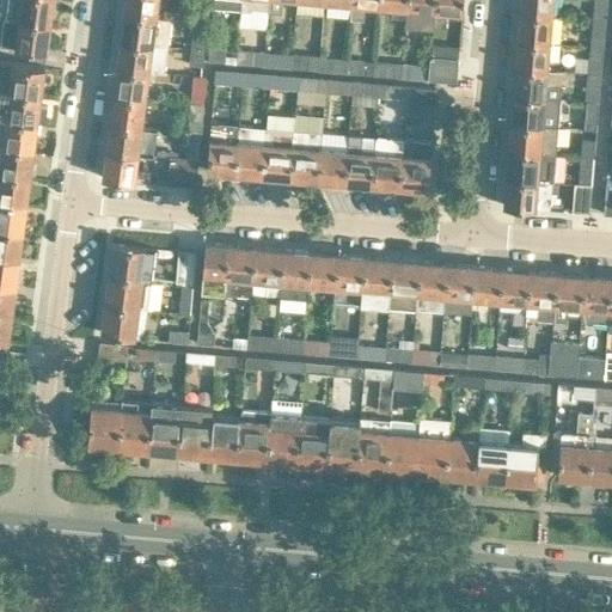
[(8,0),(7,17),(20,19),(50,23),(53,0),(8,0)]
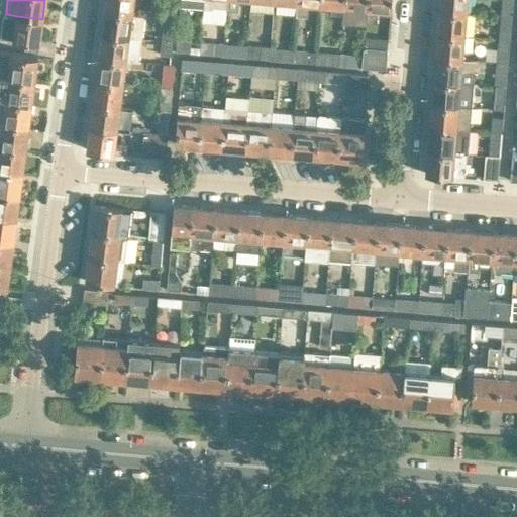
[(106,0),(105,10),(132,14),(133,0),(106,0)]
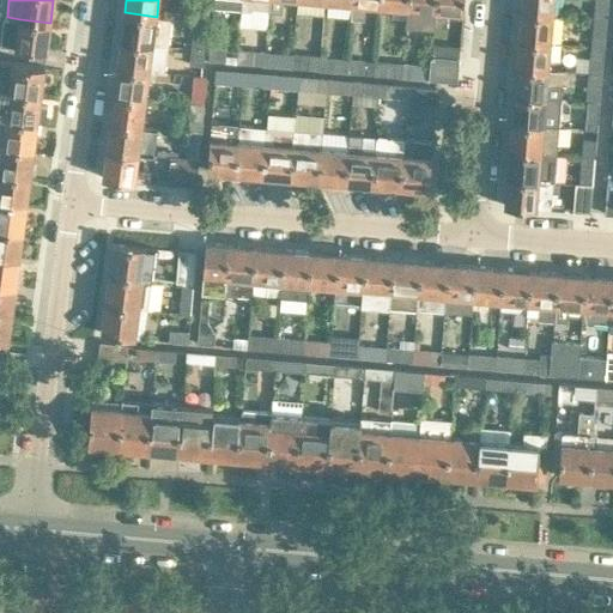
[(200,0),(200,10),(205,10),(212,10),(212,0),(200,0)]
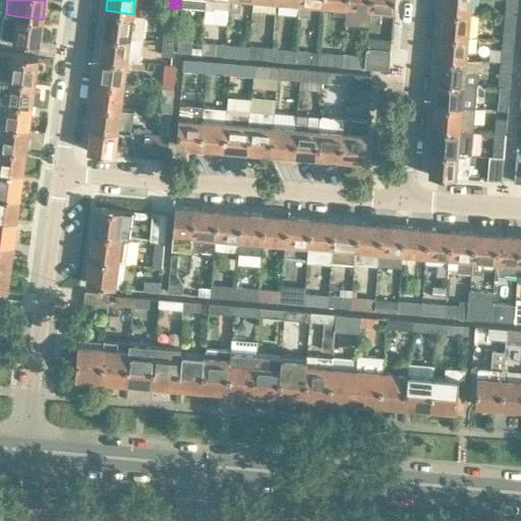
[(180,0),(180,8),(180,9),(181,9),(181,7),(205,9),(206,0),(180,0)]
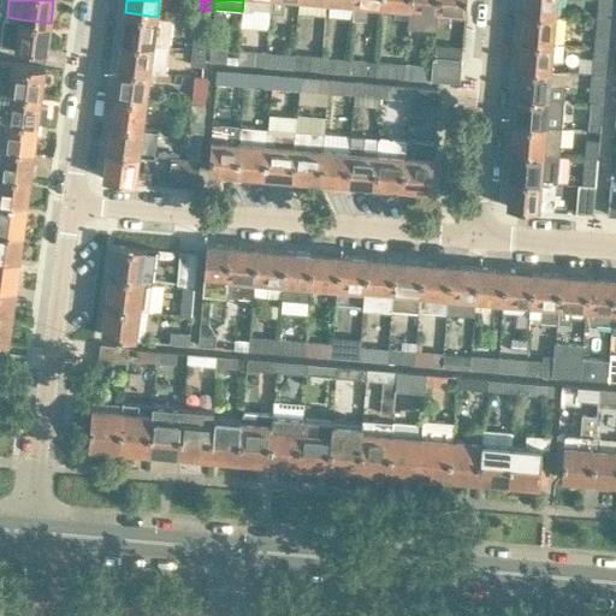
[(243,0),(242,11),(241,27),(270,29),(271,13),(271,0),(243,0)]
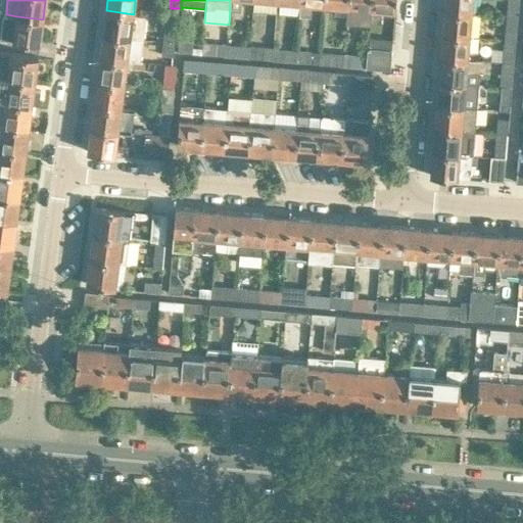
[(230,0),(230,11),(241,12),(241,0),(230,0)]
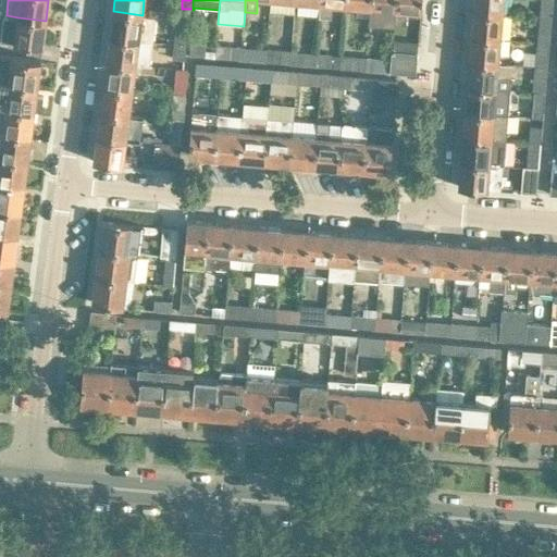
[(334,4),(346,5),(346,0),(321,0),(321,3),(320,19),(332,20),(334,4)]
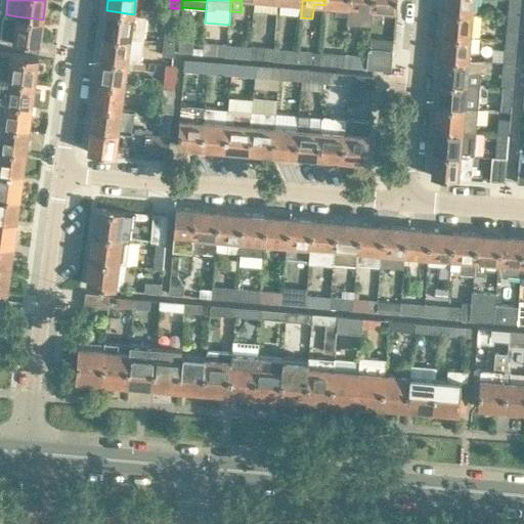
[(325,0),(325,5),(335,5),(335,14),(348,15),(349,0),(325,0)]
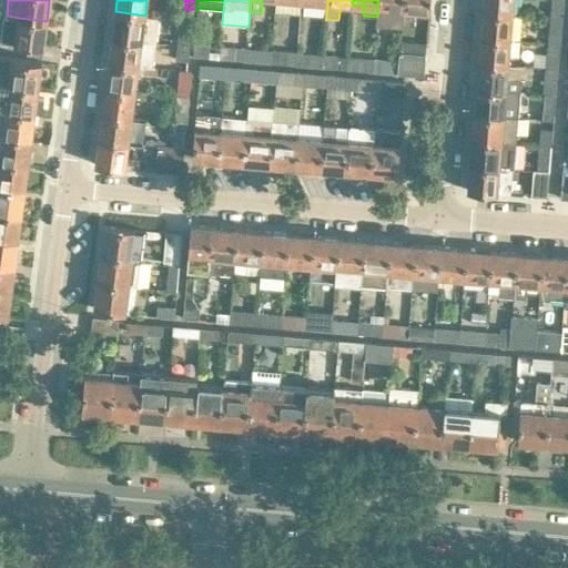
[(403,23),(404,9),(404,0),(378,0),(377,17),(377,21),(403,23)]
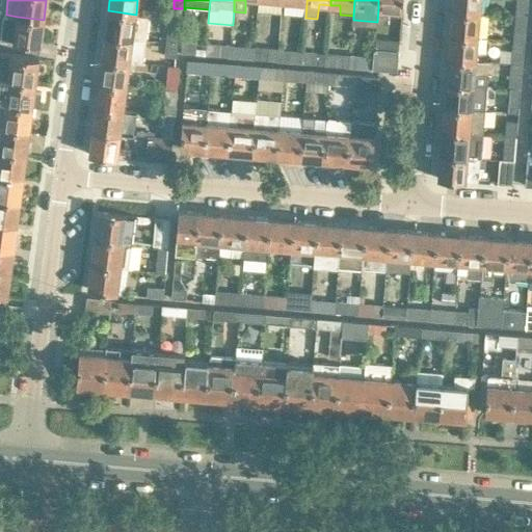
[(378,0),(378,8),(377,22),(388,23),(389,9),(402,10),(402,0),(378,0)]
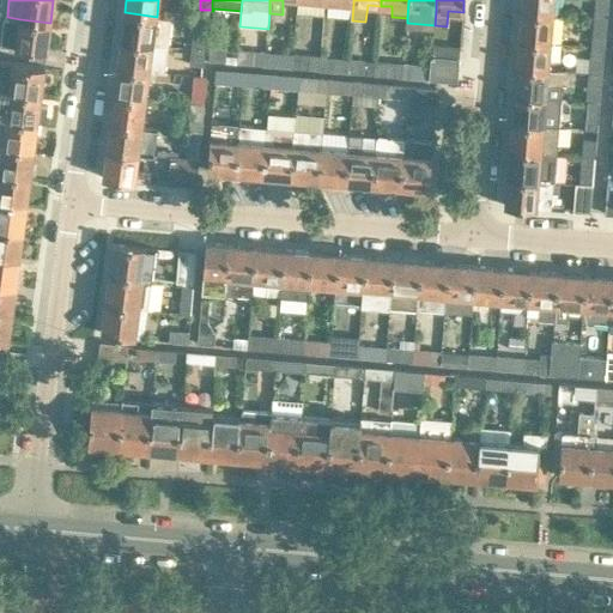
[(521,0),(521,11),(553,13),(553,0),(521,0)]
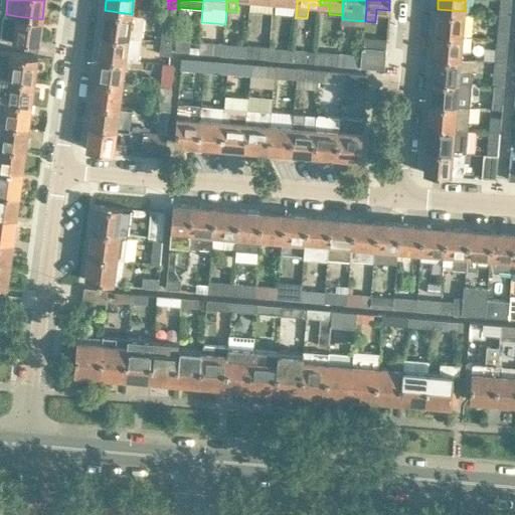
[(502,0),(501,15),(509,16),(510,0),(502,0)]
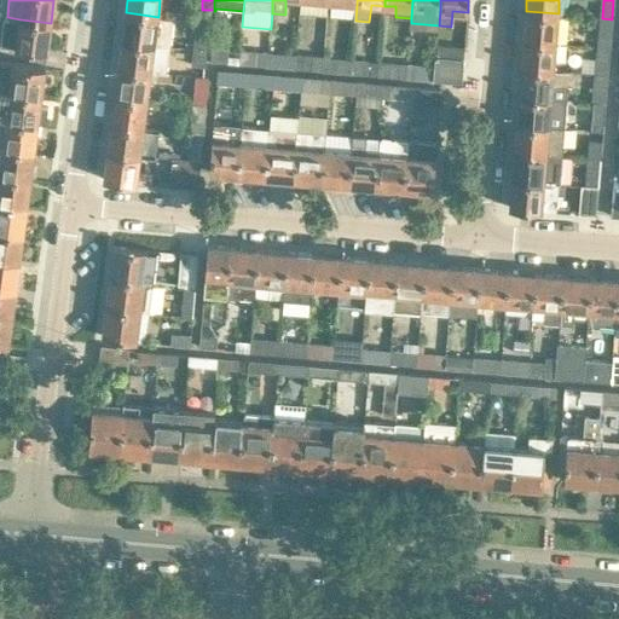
[(526,11),(524,40),(556,42),(559,13),(526,11)]
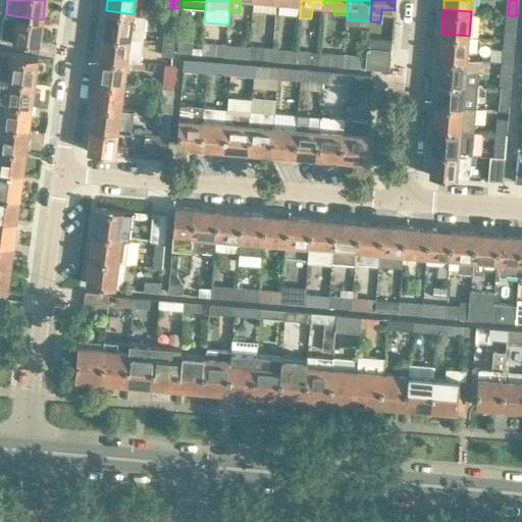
[(106,10),(103,34),(131,38),(143,39),(146,15),(134,14),(106,10)]
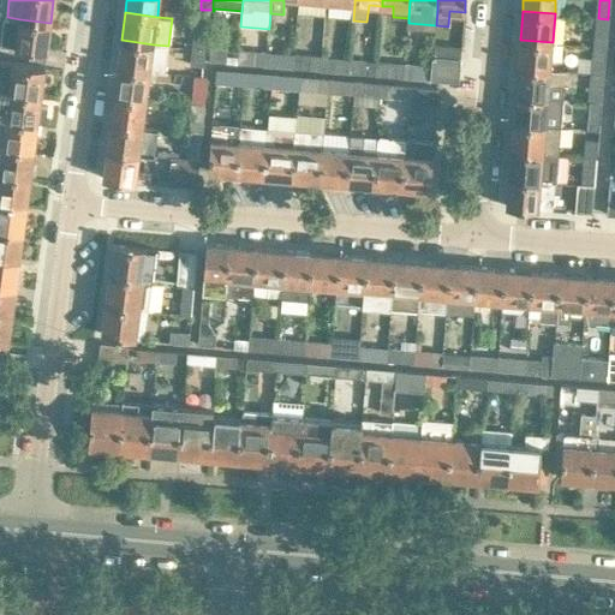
[(5,17),(0,46),(47,52),(51,23),(21,19),(7,17),(5,17)]
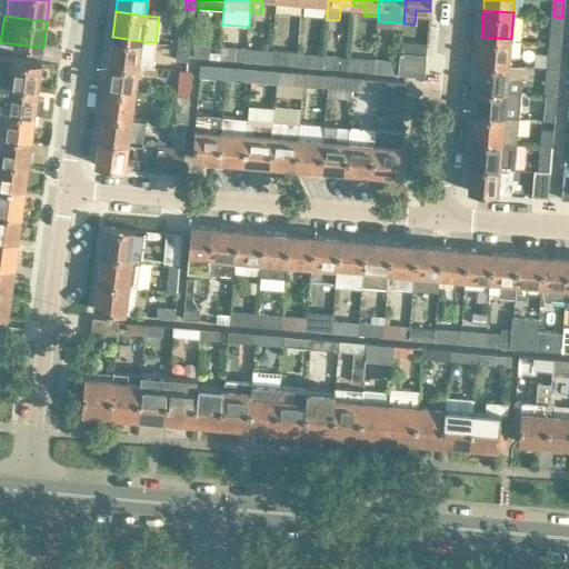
[(560,43),(562,18),(553,17),(550,42),(560,43)]
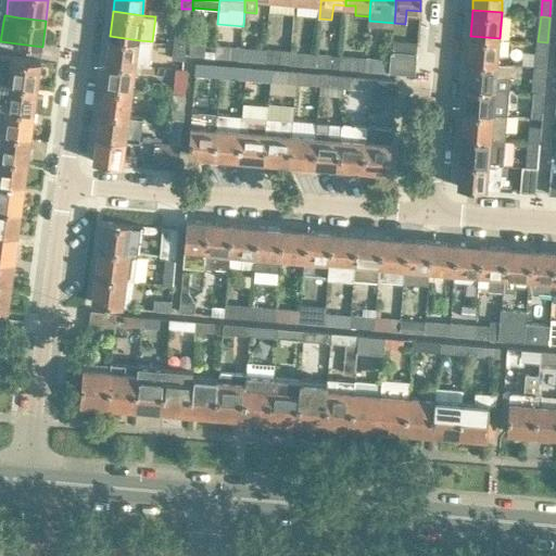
[(174,19),(172,42),(184,43),(186,20),(174,19)]
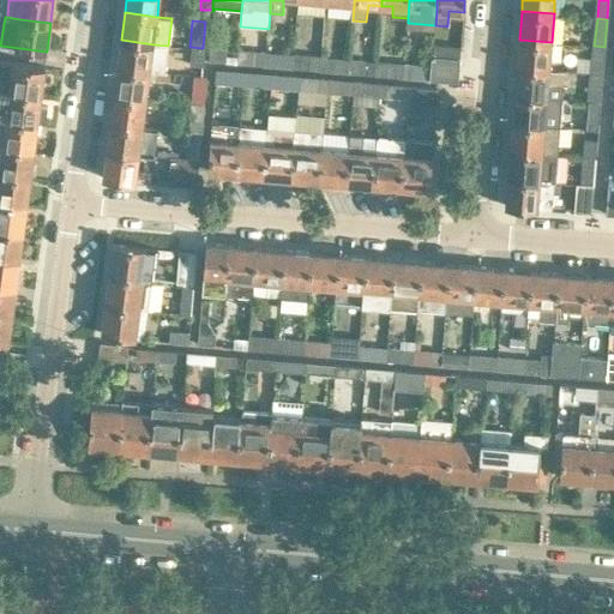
[(121,40),(118,66),(150,71),(164,73),(168,46),(154,44),(121,40)]
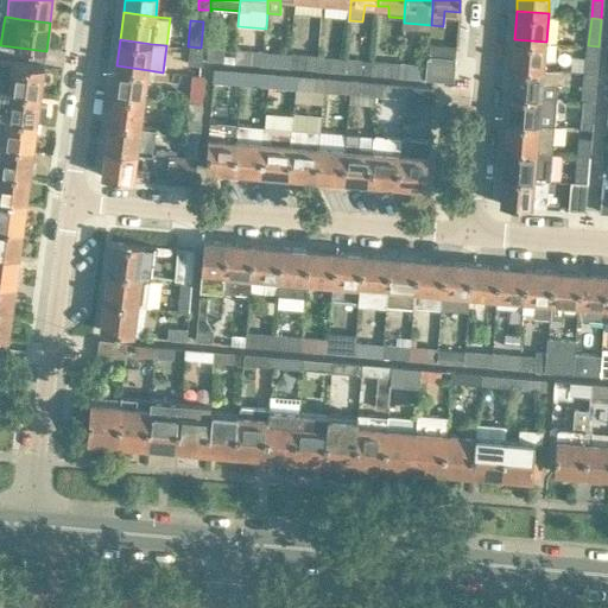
[(512,67),(544,69),(546,42),(514,39),(512,67)]
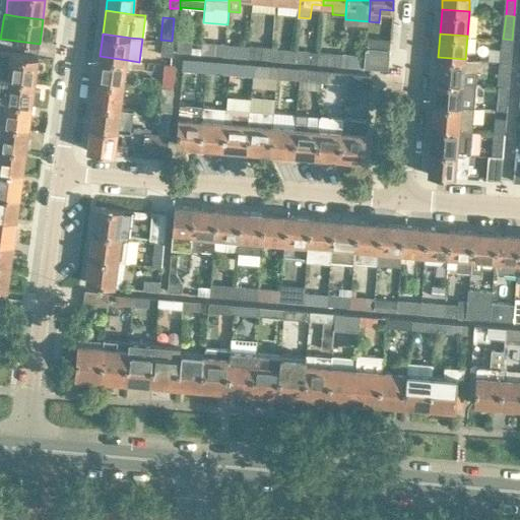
[(367,47),(381,48),(381,38),(367,37),(367,47)]
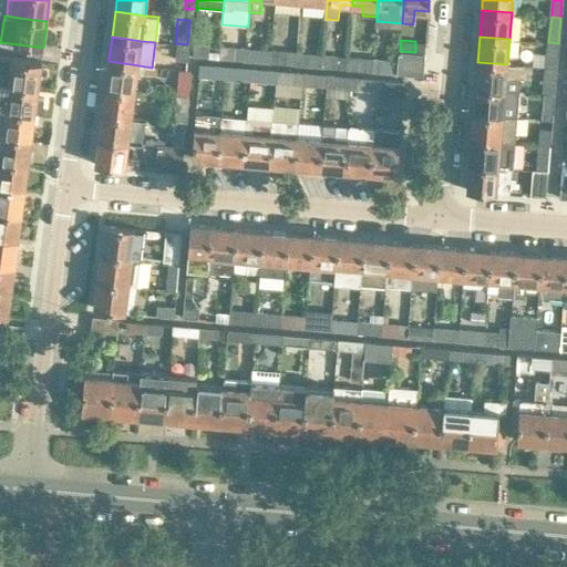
[(556,69),(558,43),(548,42),(547,42),(545,68),(556,69)]
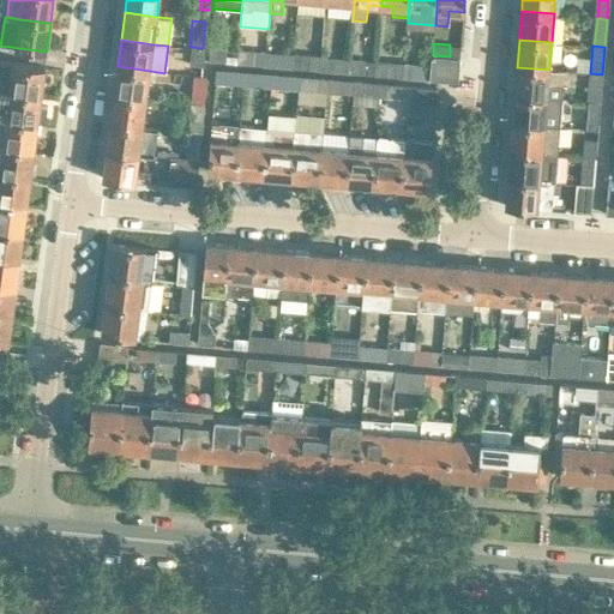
[(200,66),(203,48),(190,47),(188,65),(200,66)]
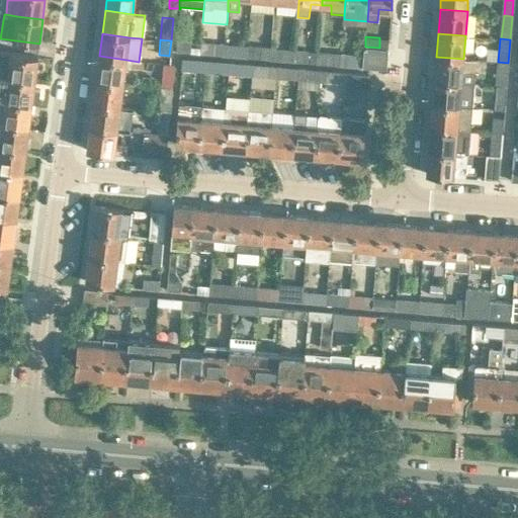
[(191,41),(177,39),(176,50),(190,52),(191,41)]
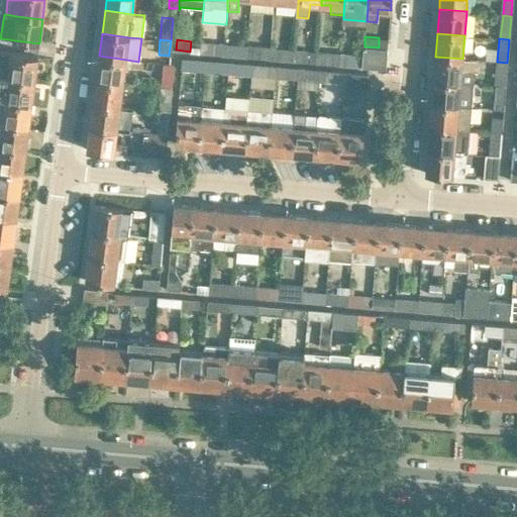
[(201,42),(200,52),(223,54),(224,44),(201,42)]
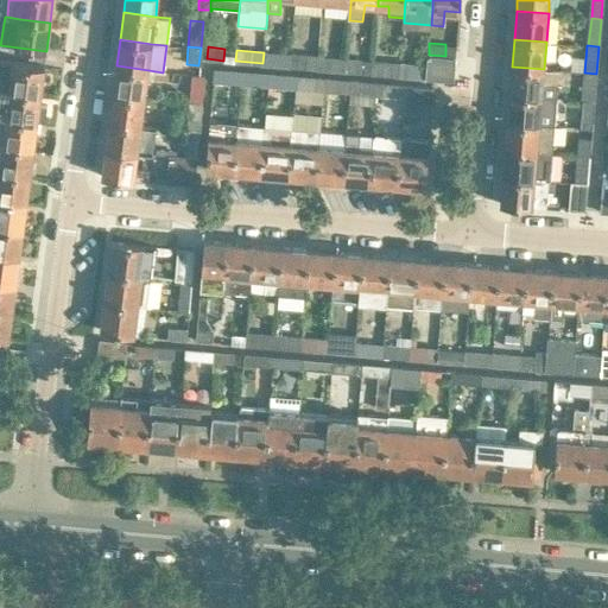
[(263,63),(290,65),(291,54),(264,52),(263,63)]
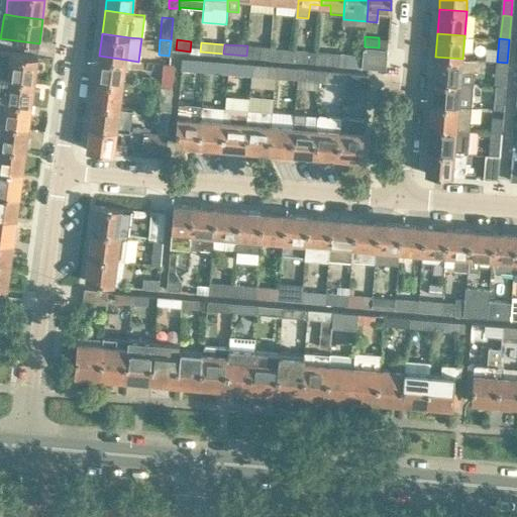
[(262,47),(247,45),(246,56),(261,58),(262,47)]
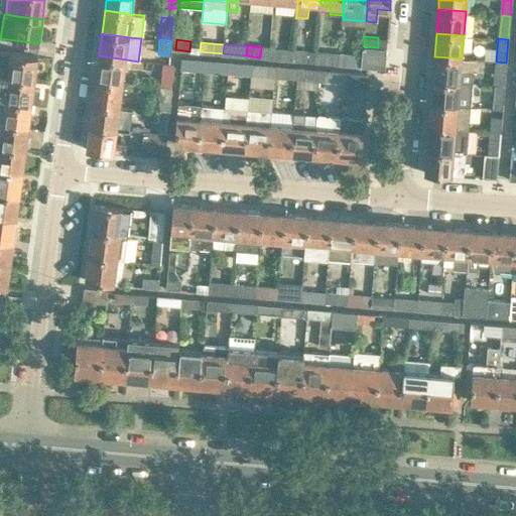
[(362,66),(369,67),(385,68),(387,48),(378,47),(364,46),(363,55),(362,66)]
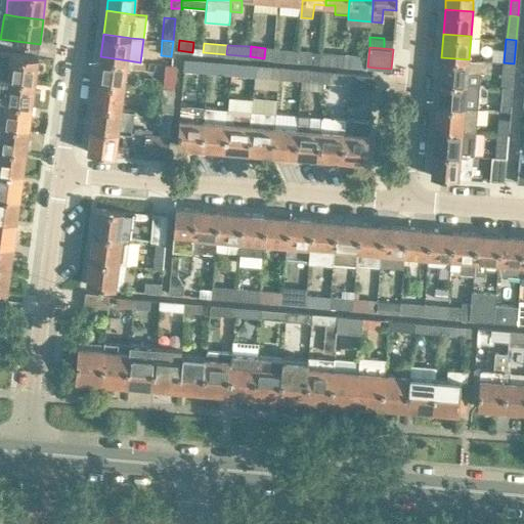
[(273,58),(297,60),(298,50),(274,49),(273,58)]
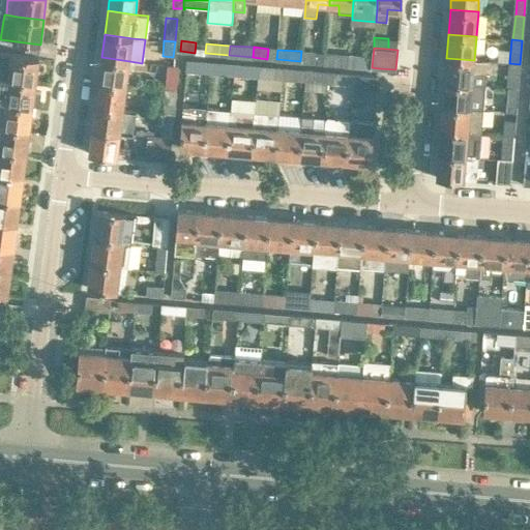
[(301,51),(300,61),(315,63),(316,53),(301,51)]
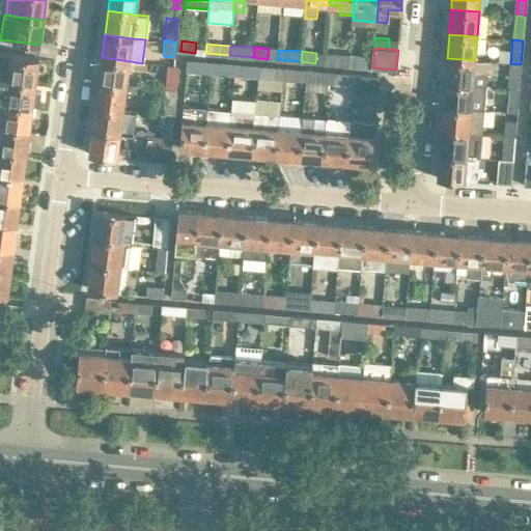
[(0,52),(0,77),(8,79),(35,83),(39,58),(0,52)]
